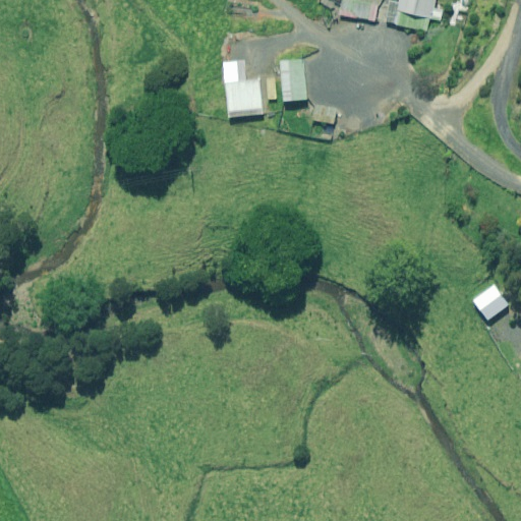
[(374,21),(378,5),(350,0),(342,0),(339,14),(374,21)]
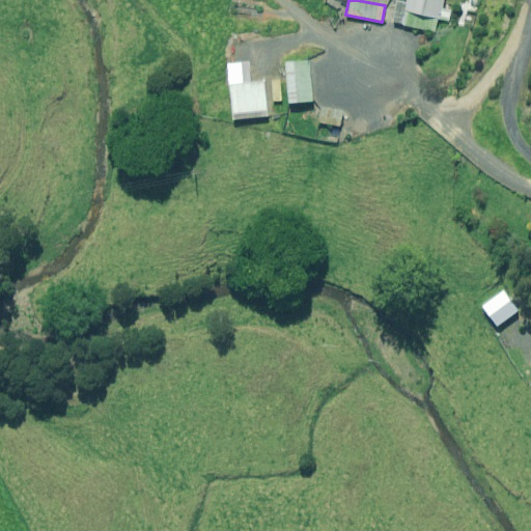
[(442,8),(443,0),(407,0),(407,3),(397,1),(392,22),(436,31),(439,20),(448,22),(451,10),(442,8)]
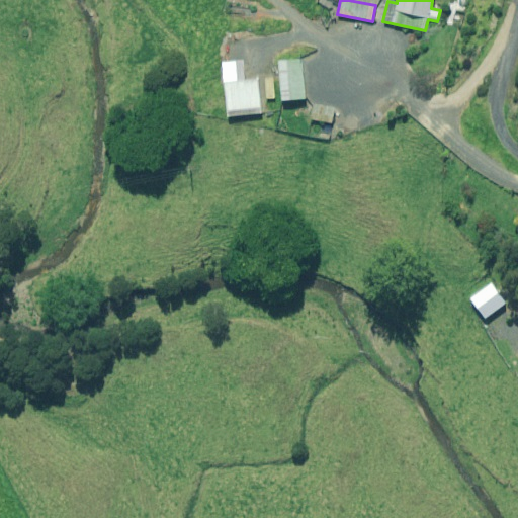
[(281,101),(306,99),(301,59),(278,61),(281,101)]
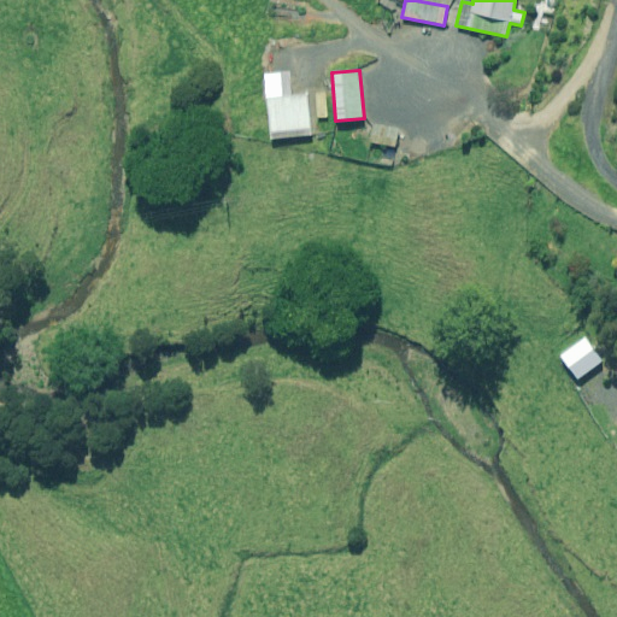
[(309,94),(292,95),(291,72),(266,75),(272,140),(313,135),(309,94)]
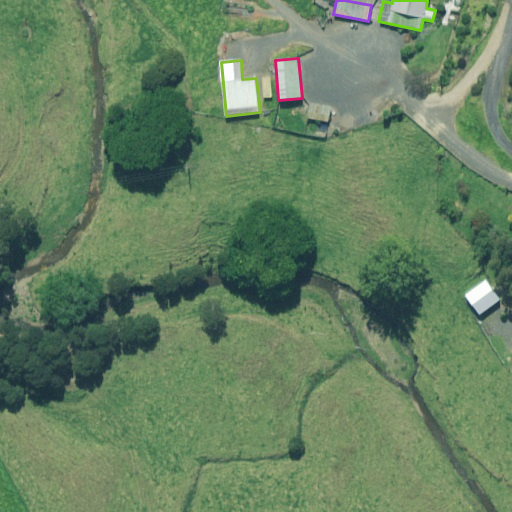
[(329,122),(331,107),(310,103),(307,118),(329,122)]
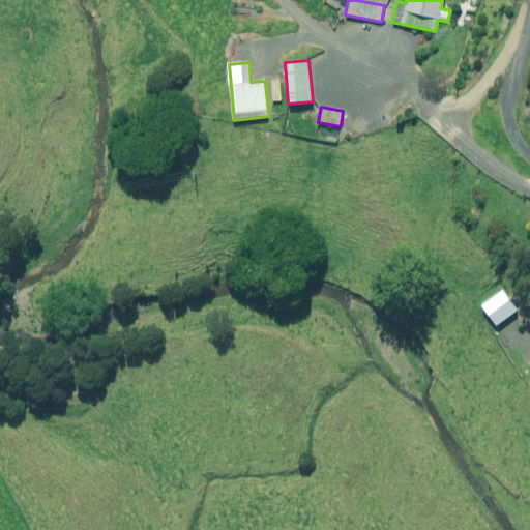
[(497,326),(517,311),(502,291),(482,305),(497,326)]
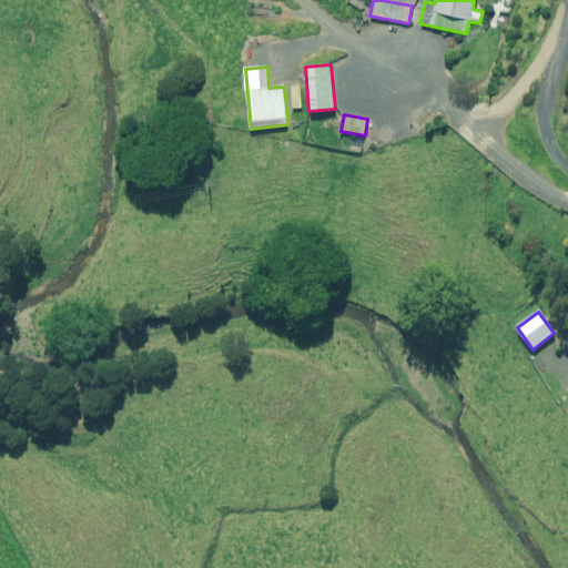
All buildings are outlined.
